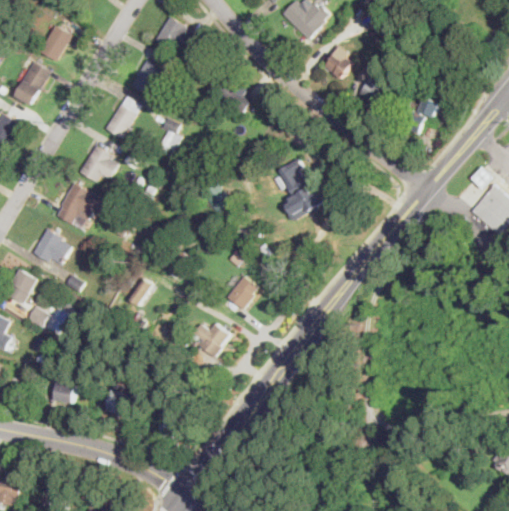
[(298,0),(306,9),(308,10),(315,2),(320,7),(322,5),(333,15),(309,40),(284,14),(298,0)]
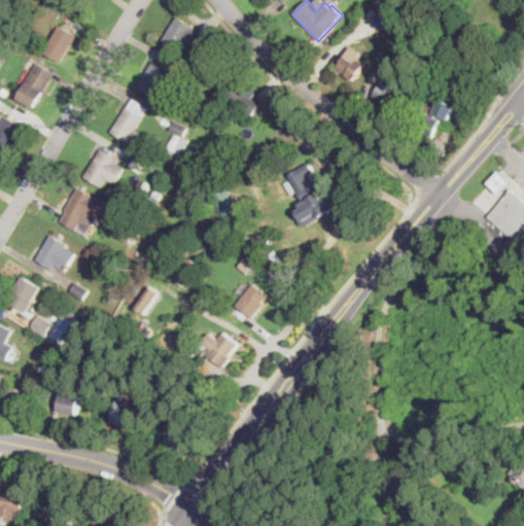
[(209,39),(198,59),(179,47),(177,53),(162,42),(176,18),(193,27),(191,29),(209,39)]
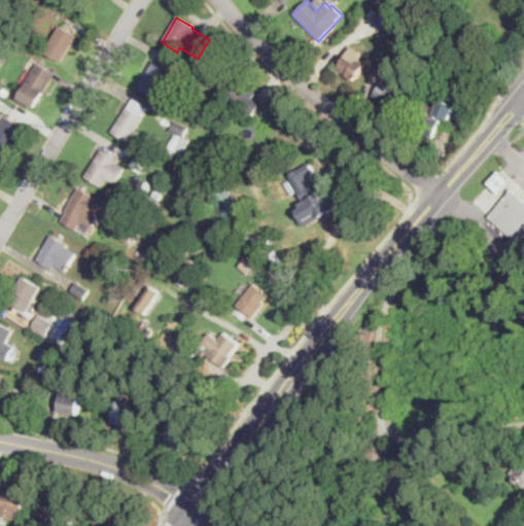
[(60,64),(42,54),(58,27),(75,36),(60,64)]
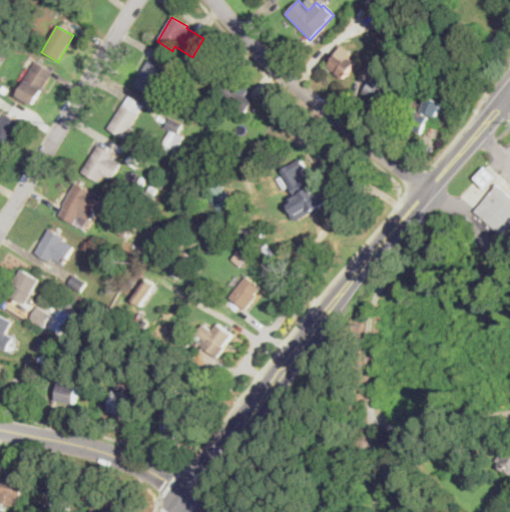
[(383,35),(378,41),(370,34),(375,28),(383,35)]
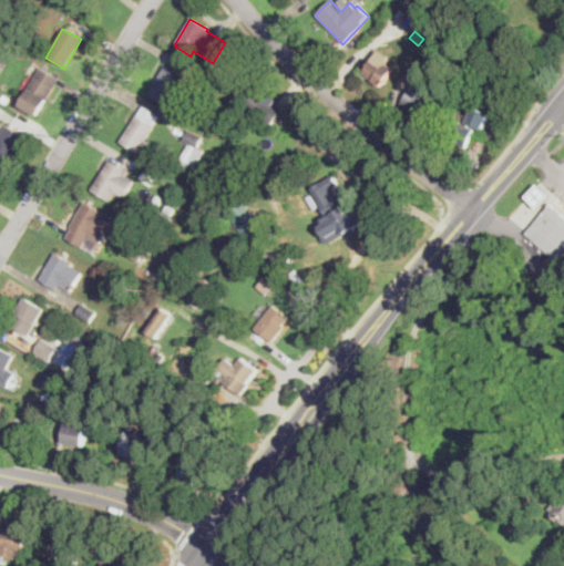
[(377,60),(382,64),(385,62),(393,69),(379,88),(360,74),(372,58),(377,60)]
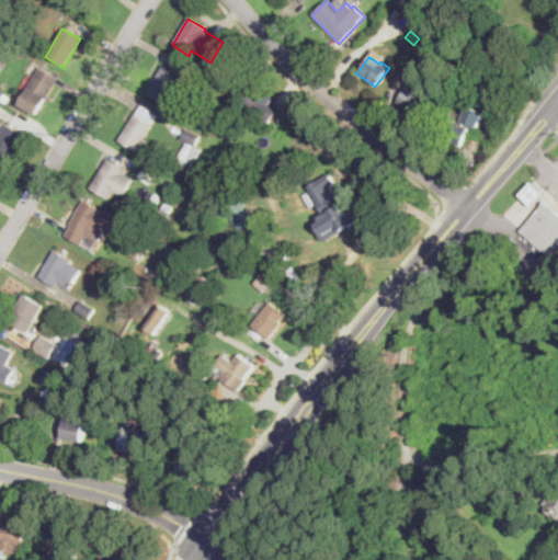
[(179,75),(164,103),(147,94),(162,66),(179,75)]
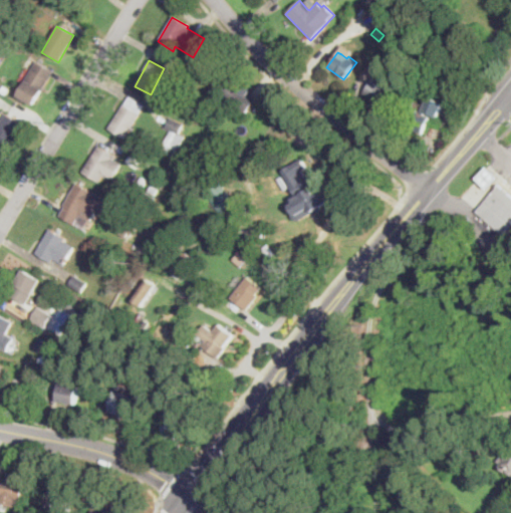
[(32,106),(16,96),(35,62),(52,71),(32,106)]
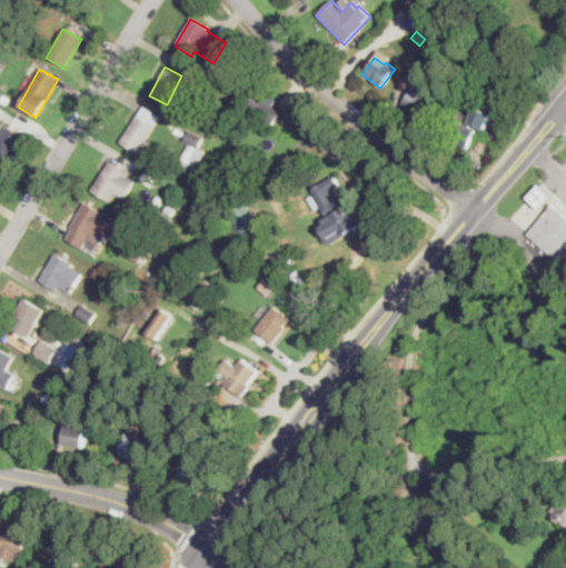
[(246,76),(238,91),(229,87),(237,71),(246,76)]
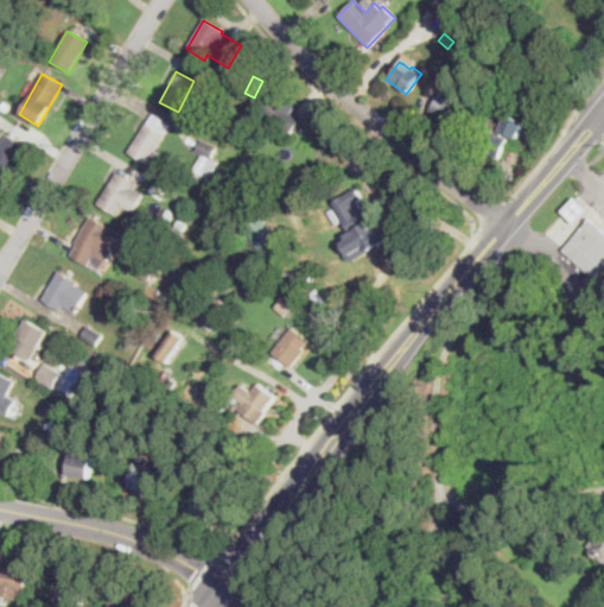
[(267,92),(281,102),(284,100),(294,107),(292,111),(300,117),(287,136),(254,112),(267,92)]
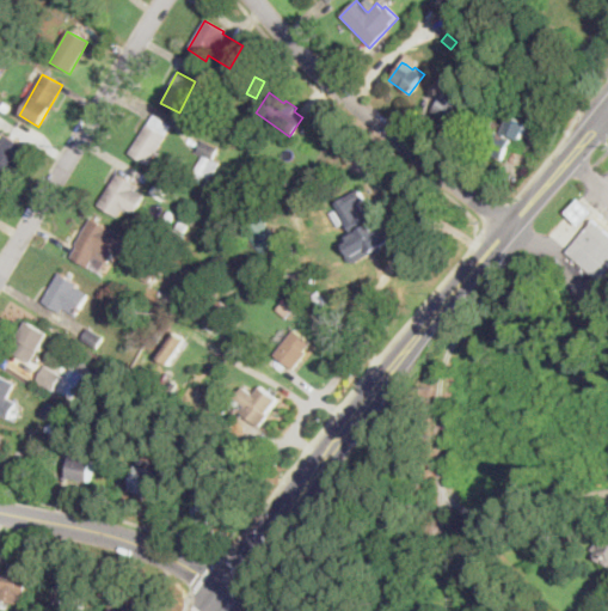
[(472,114),(458,132),(431,111),(444,93),(472,114)]
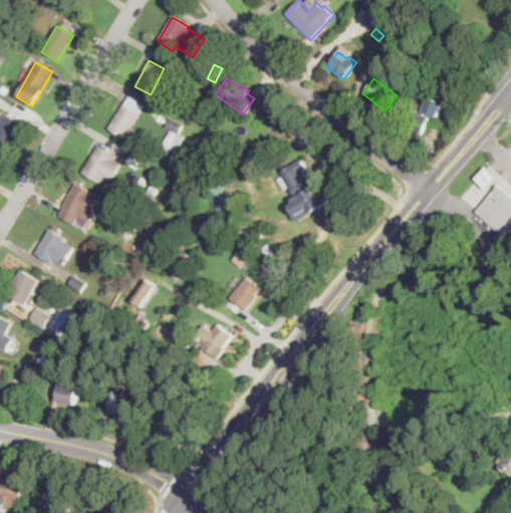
[(142,107),(122,139),(107,129),(128,96),(143,106),(142,107)]
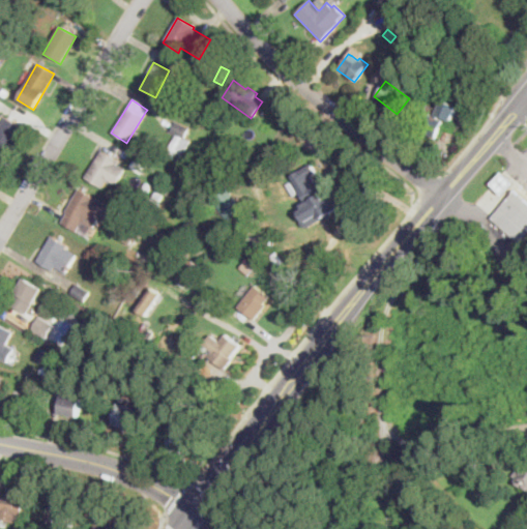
[(457,108),(449,122),(439,118),(438,119),(443,122),(434,141),(415,131),(425,113),(434,117),(441,100),(457,108)]
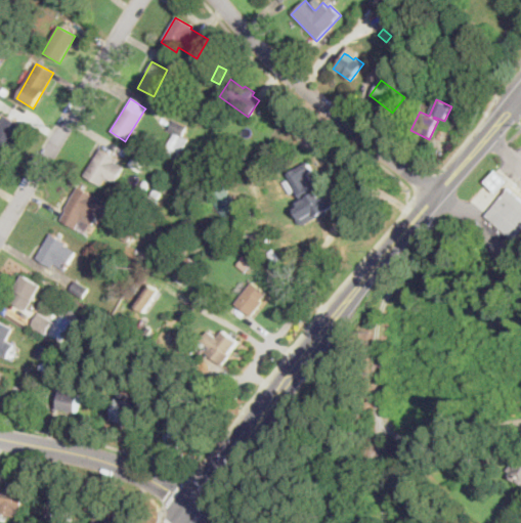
[(6,153),(0,149),(0,122),(3,117),(22,127),(6,153)]
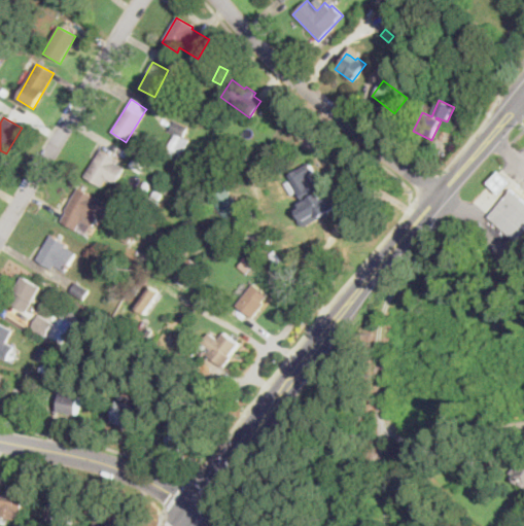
[(186,140),(175,162),(170,160),(173,152),(166,148),(173,135),(168,133),(174,123),(186,129),(182,138),(186,140)]
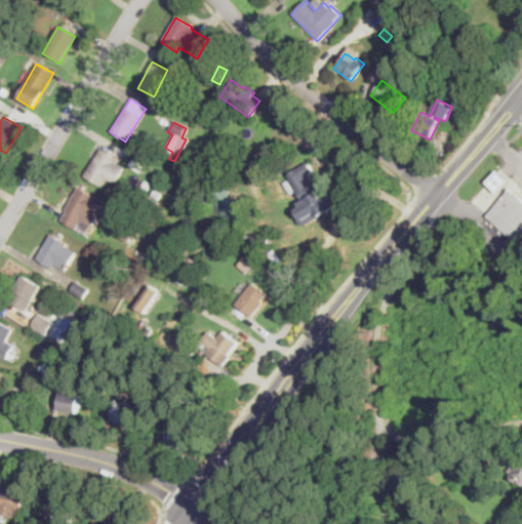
[(121,168),(113,182),(105,176),(99,185),(84,174),(99,150),(115,159),(113,163),(121,168)]
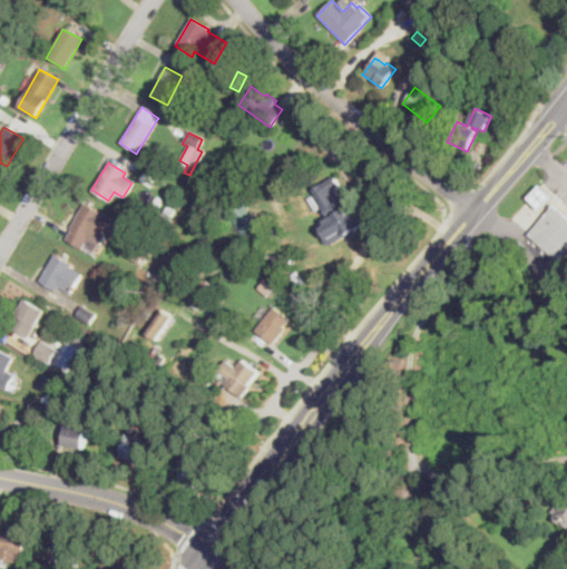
[(155,179),(149,188),(137,180),(142,173),(155,179)]
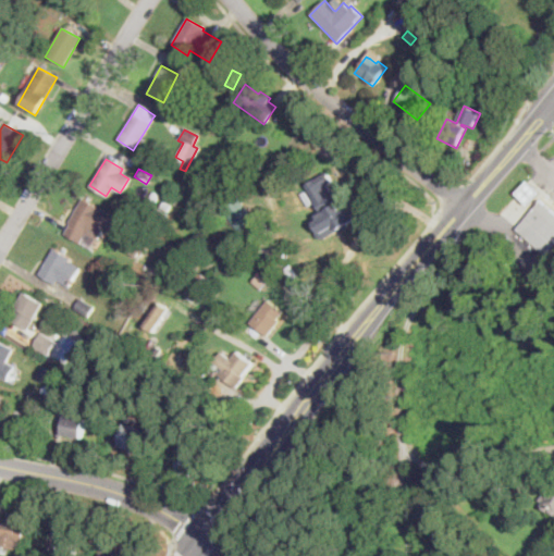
[(336,210),(333,212),(329,214),(327,210),(320,214),(304,186),(325,173),(343,201),(336,205),(339,209),(336,210)]
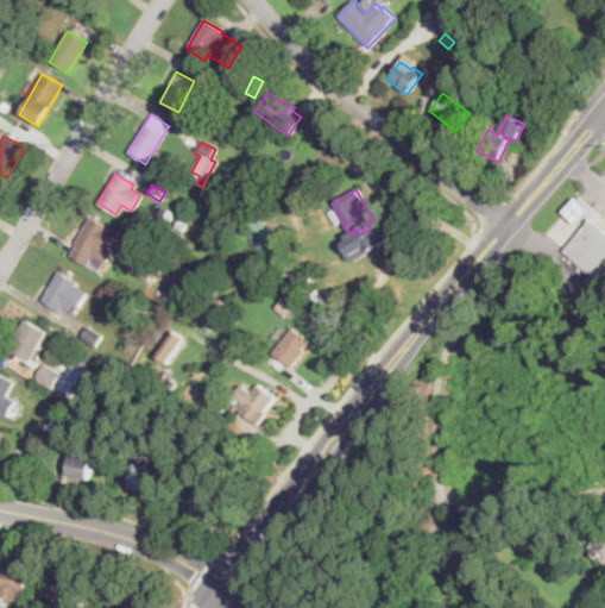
[(587,212),(575,225),(561,212),(574,199),(587,212)]
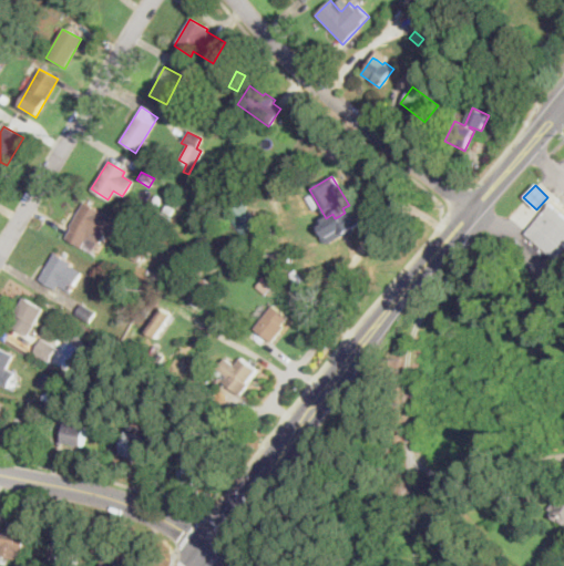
[(259,226),(243,238),(217,202),(234,191),(259,226)]
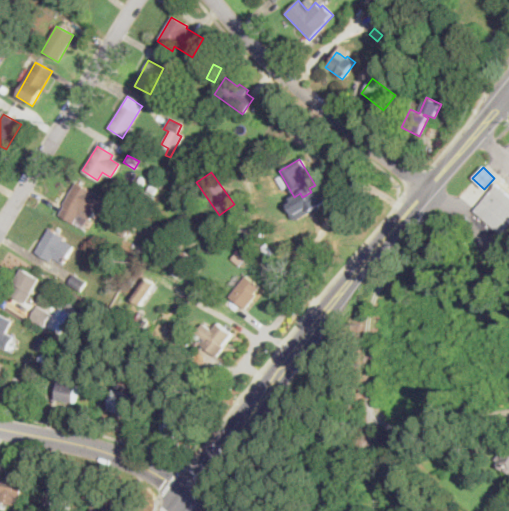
[(144,180),(141,186),(135,183),(138,177),(144,180)]
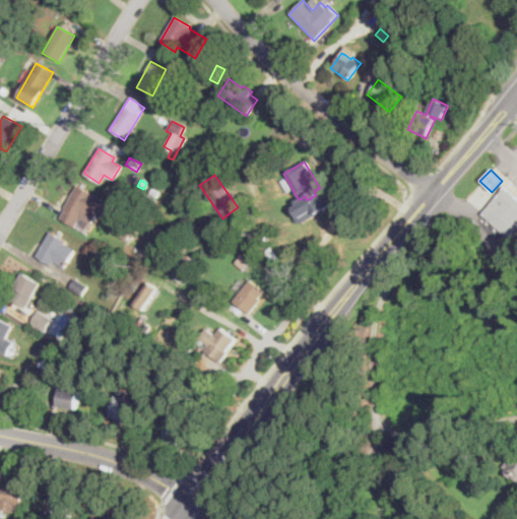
[(104,202),(94,216),(92,220),(81,213),(73,228),(59,219),(65,209),(62,208),(63,207),(75,186),(104,202)]
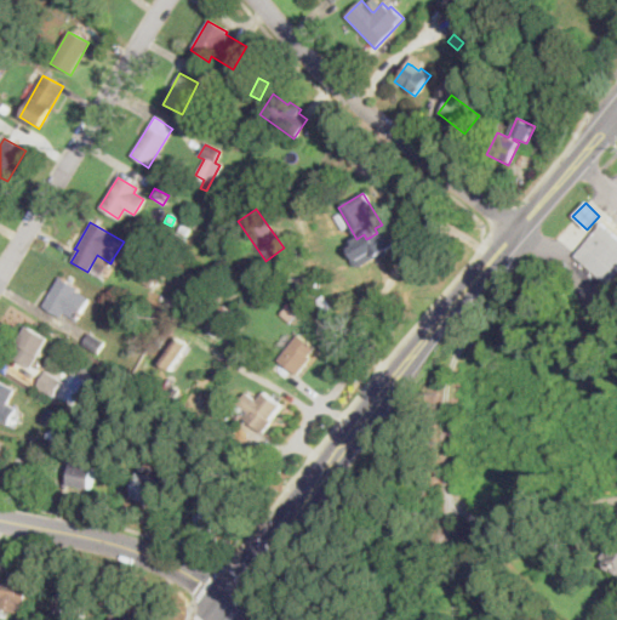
[(600,223),(616,238),(616,274),(607,286),(572,256),(600,223)]
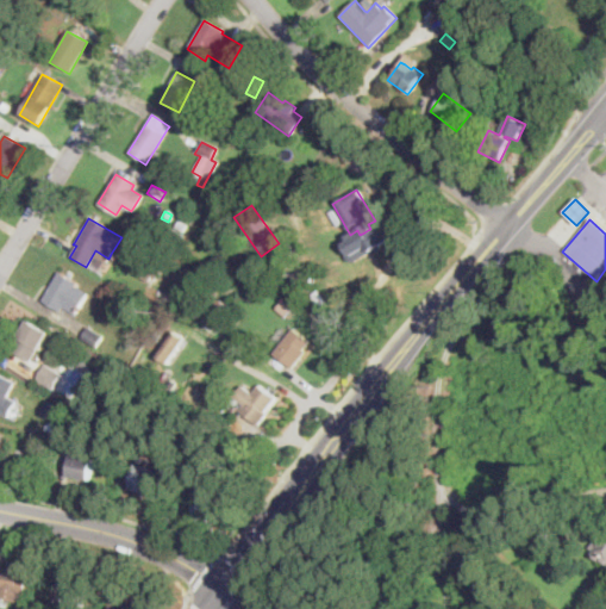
[(185,224),(180,231),(174,228),(177,221),(185,224)]
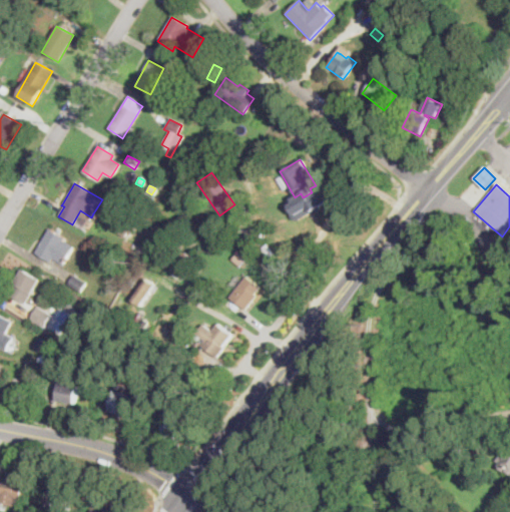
[(152,197),(148,204),(130,194),(134,187),(152,197)]
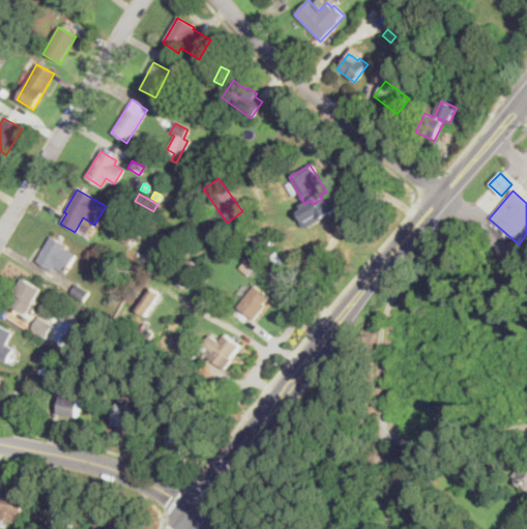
[(136,231),(126,245),(115,238),(123,224),(136,231)]
